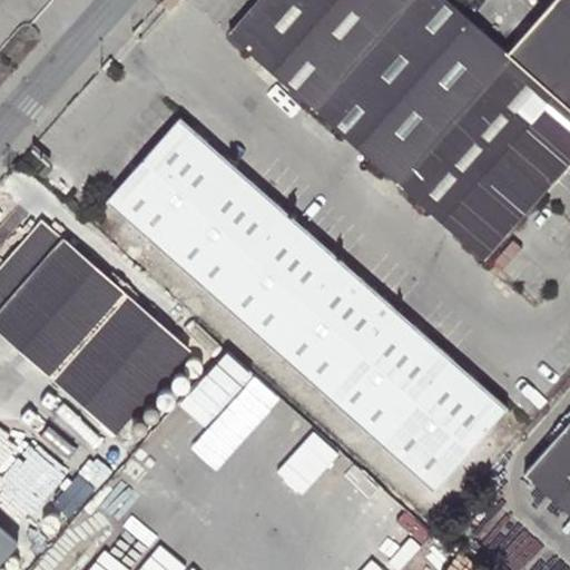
[(168,12),(178,0),(161,0),(159,5),(168,12)]
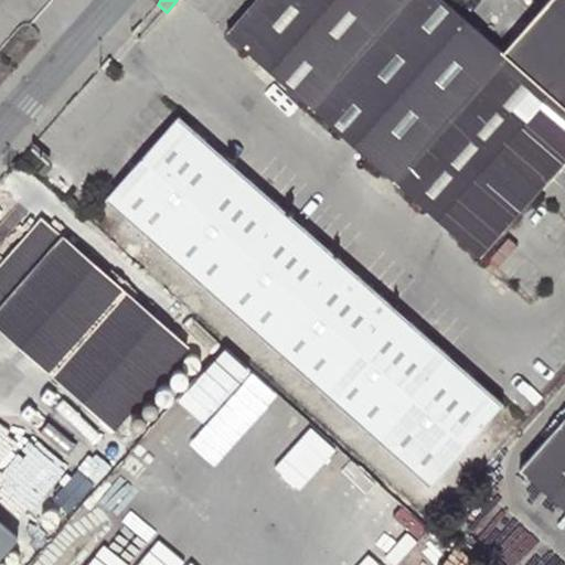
[(252,0),(227,27),(481,255),(541,190),(564,161),(564,107),(502,50),(446,0),(252,0)]
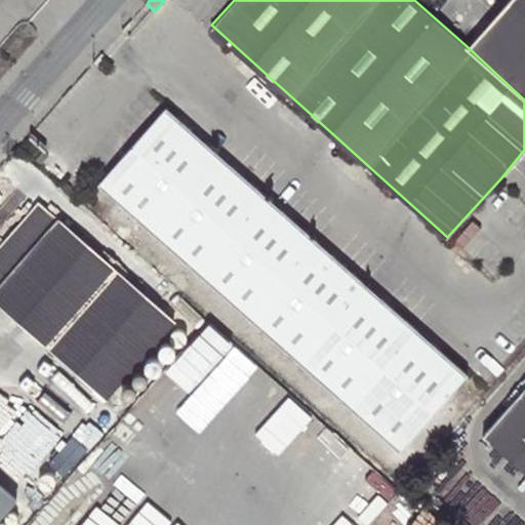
[(524,0),(507,0),(467,46),(524,99),(524,0)]
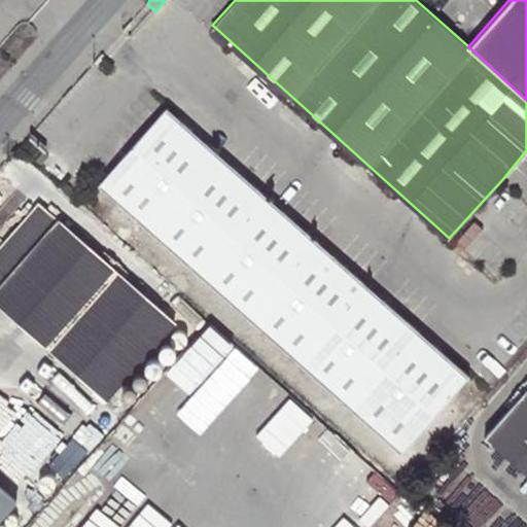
[(401,454),(470,377),(167,107),(99,185),(401,454)]
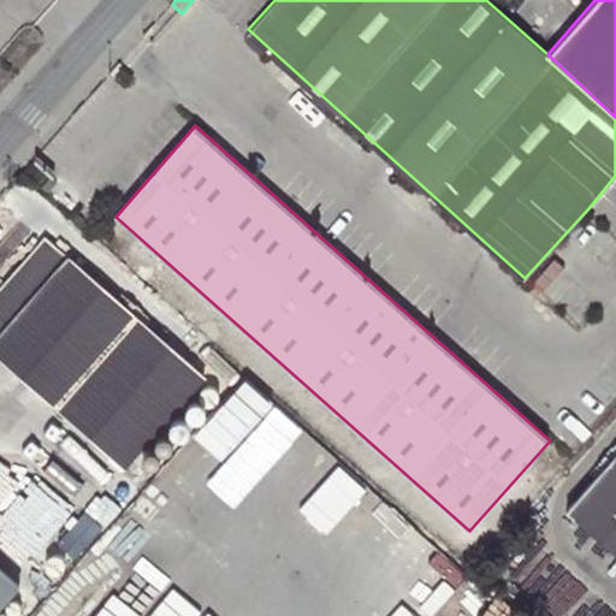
[(0,357),(123,466),(205,375),(45,236),(0,285),(0,357)]
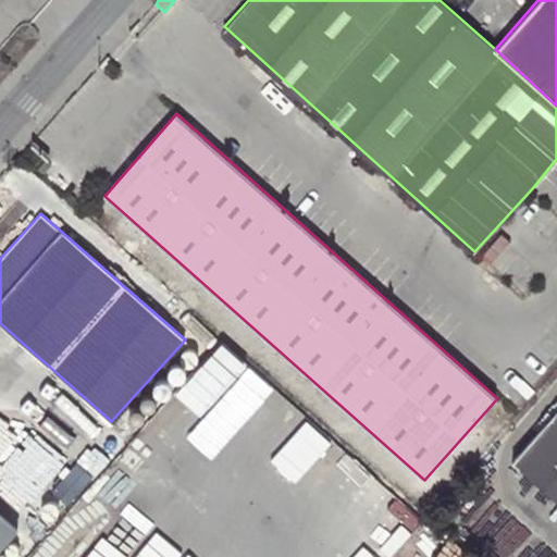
[(556,498),(556,407),(511,459),(556,498)]
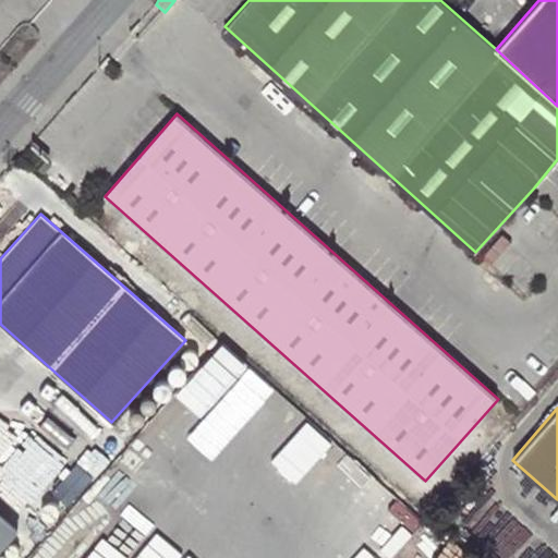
[(0,552),(17,533),(0,517),(0,552)]
